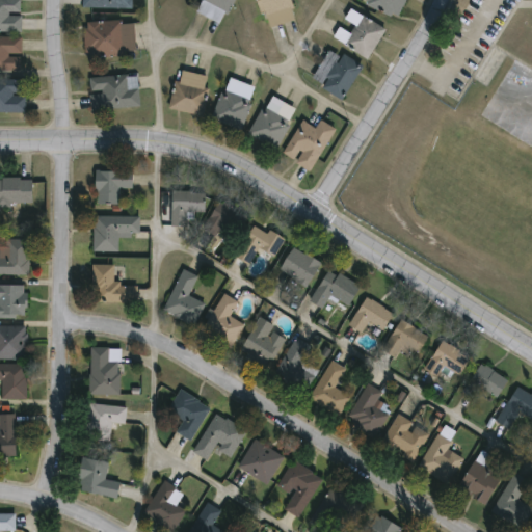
[(19,0),(19,30),(0,30),(0,0),(19,0)]
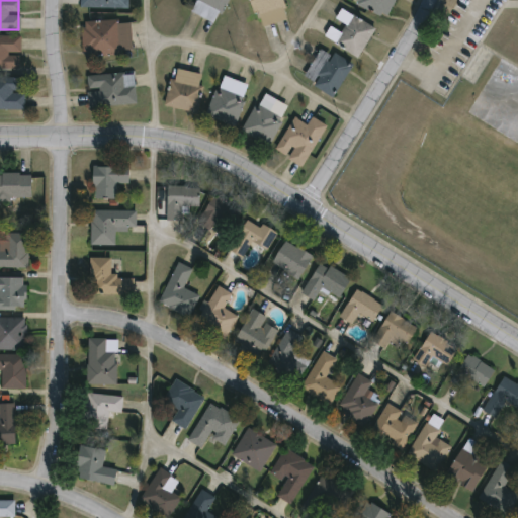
[(130,8),(128,0),(80,0),(80,7),(130,8)]
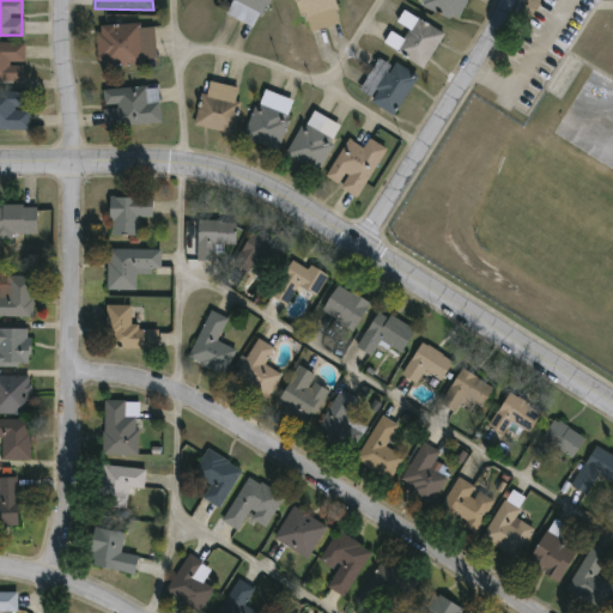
[(223,11),(226,0),(266,0),(255,25),(223,11)]
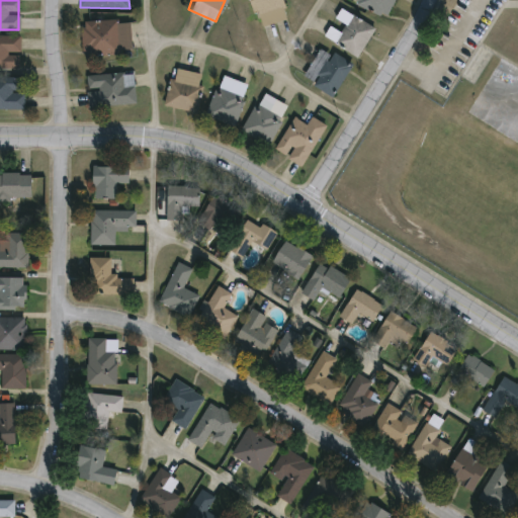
[(251,0),(280,0),(284,18),(257,24),(251,0)]
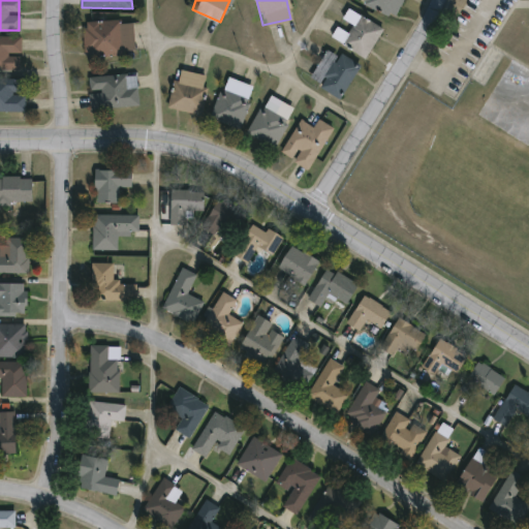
[(400,0),(395,14),(356,0),(400,0)]
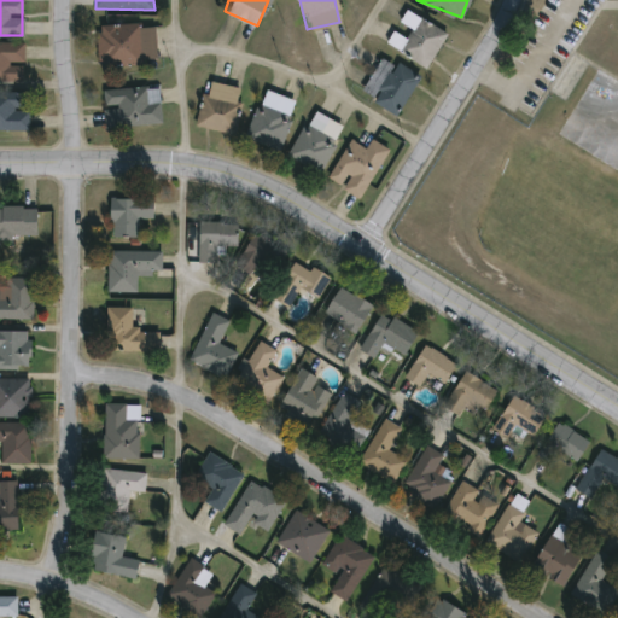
[(426,66),(385,42),(392,30),(404,38),(412,25),(400,18),(406,9),(445,33),(426,66)]
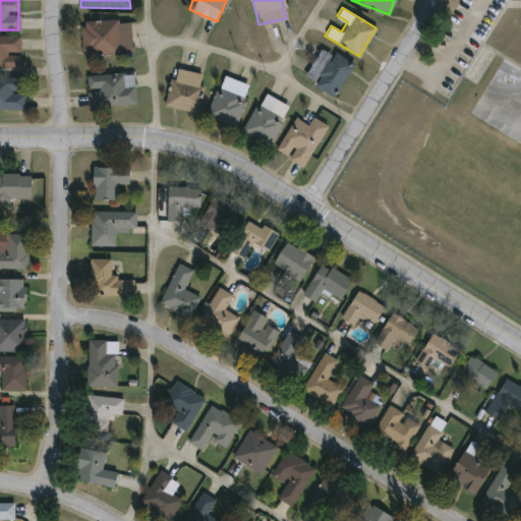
[(130,52),(82,53),(81,19),(129,18),(130,52)]
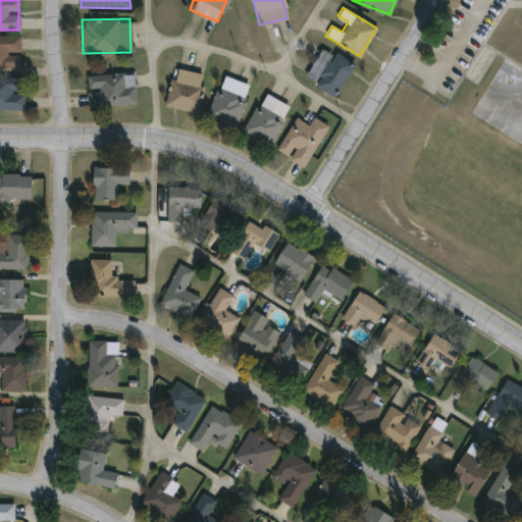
[(0,67),(0,35),(19,35),(18,67),(0,67)]
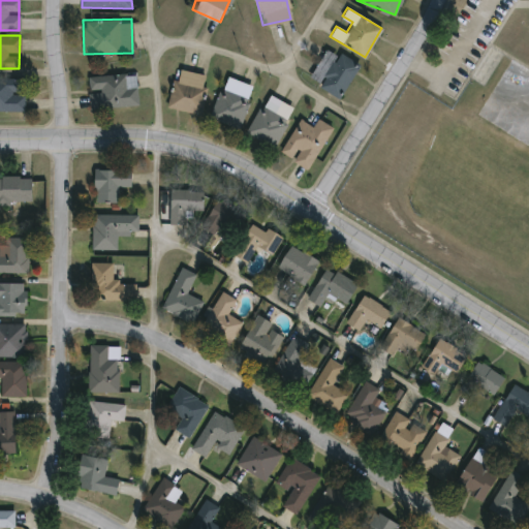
[(358,63),(341,96),(308,80),(324,47),(358,63)]
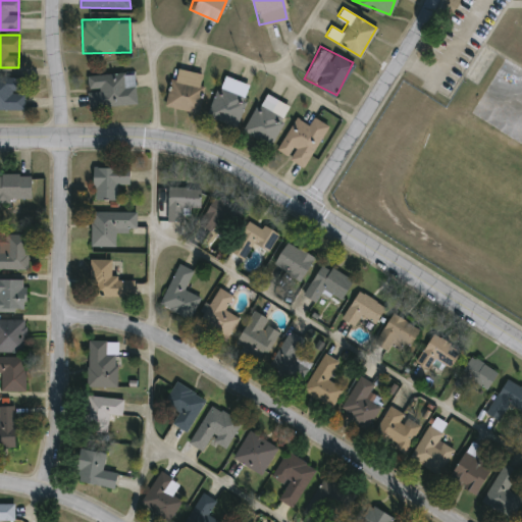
[(204,73),(197,112),(164,106),(170,76),(174,77),(176,67),(204,73)]
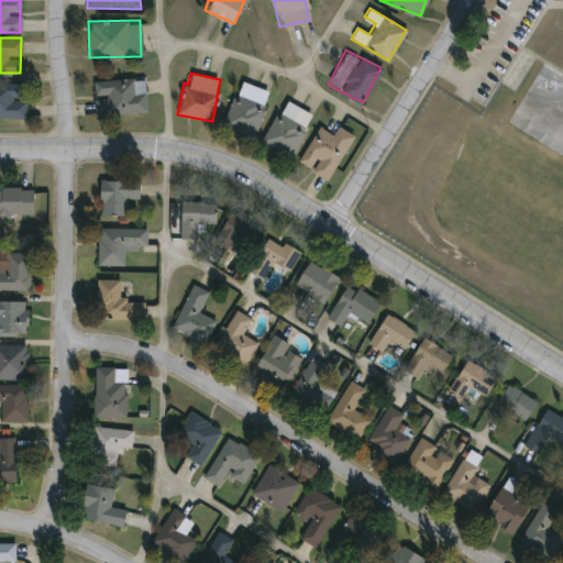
[(92,80),(144,77),(146,112),(95,116),(92,80)]
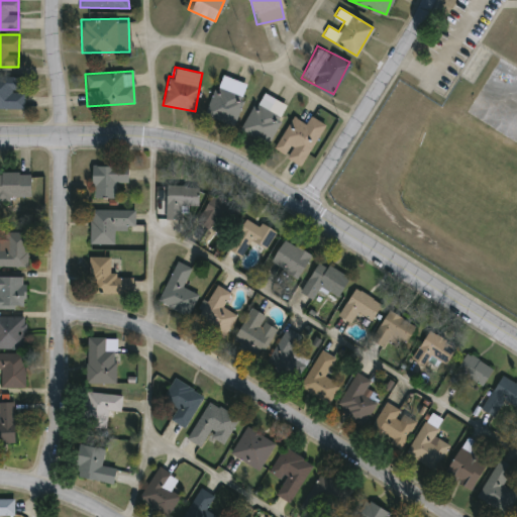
[(205,116),(218,74),(246,83),(233,125),(205,116)]
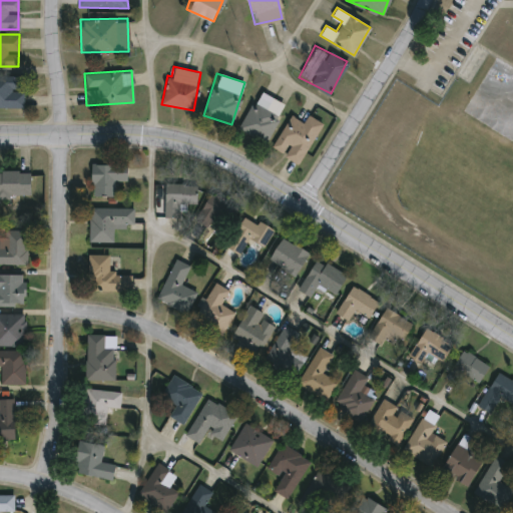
[(0,105),(0,75),(23,75),(23,106),(0,105)]
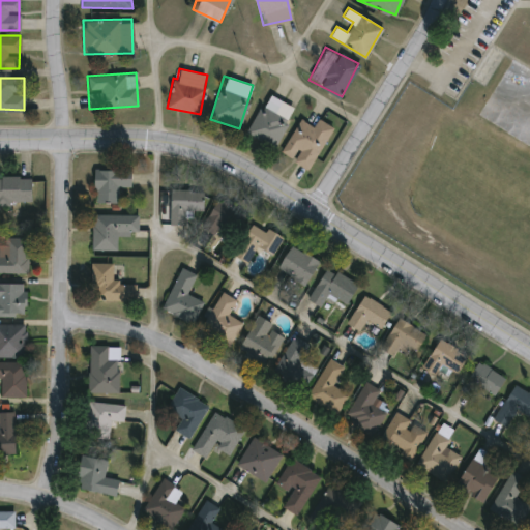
[(245,133),(268,93),(295,108),(273,148),(245,133)]
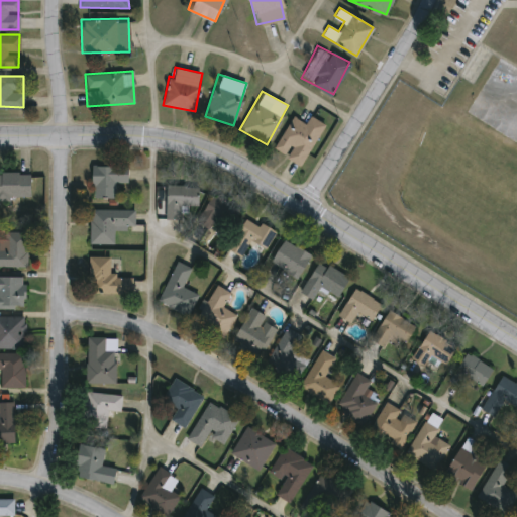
[(300,164),(274,148),(297,108),(323,123),(300,164)]
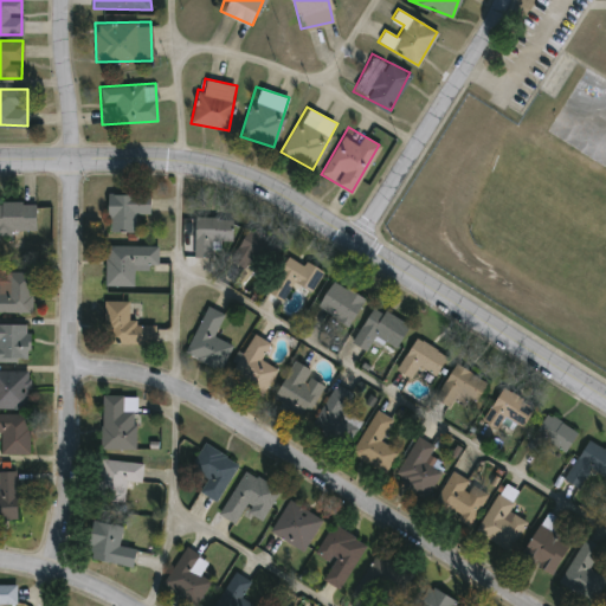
[(107,193),(148,193),(148,213),(134,213),(134,231),(107,231),(107,193)]
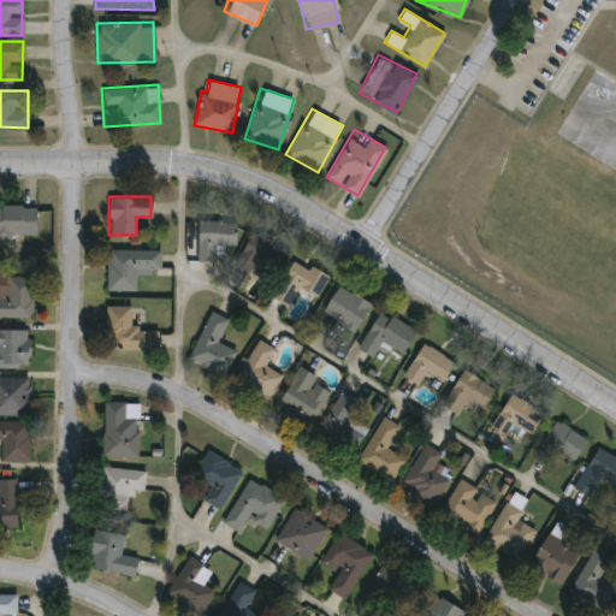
[(0,205),(35,205),(35,235),(0,235),(0,205)]
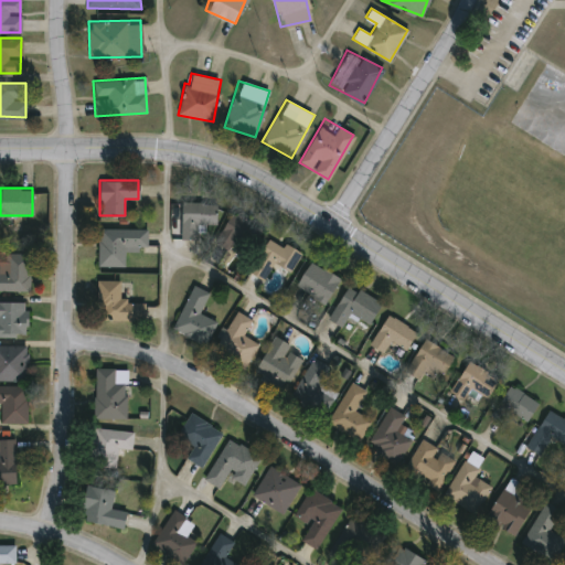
[(198,238),(180,238),(180,202),(215,202),(215,224),(198,224),(198,238)]
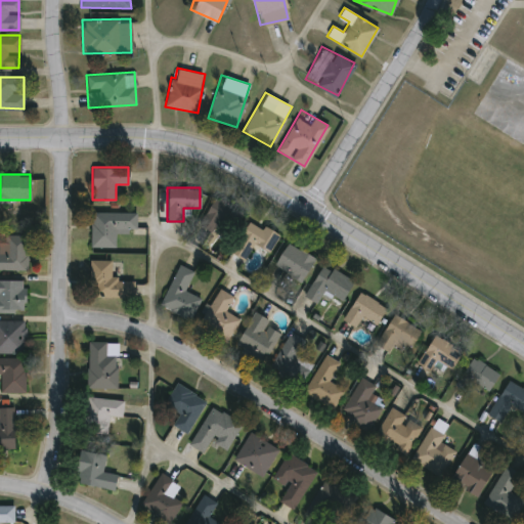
[(225,239),(199,224),(215,195),(242,211),(225,239)]
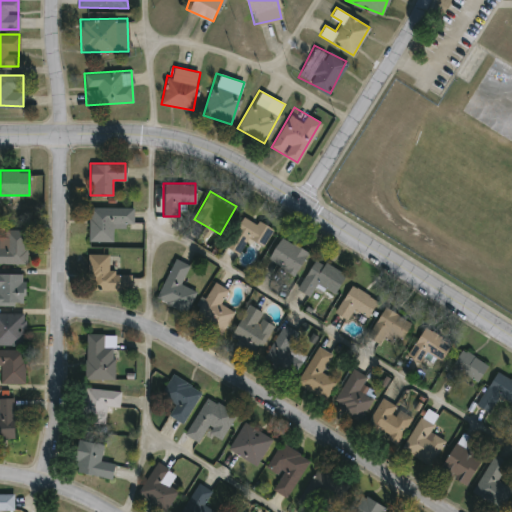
[(88,240),(88,207),(132,207),(132,226),(112,226),(112,240),(88,240)]
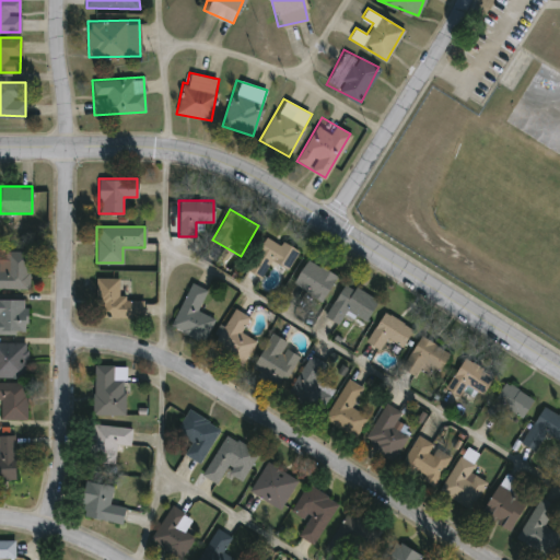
[(298,249),(290,269),(269,260),(263,276),(247,270),(263,234),(298,249)]
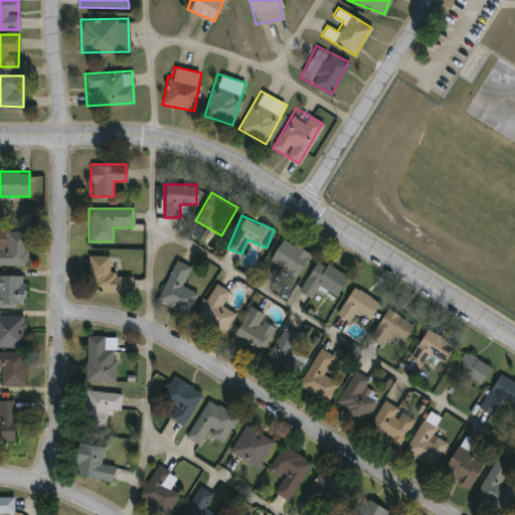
[(0,247),(4,247),(4,230),(25,230),(25,265),(0,265),(0,247)]
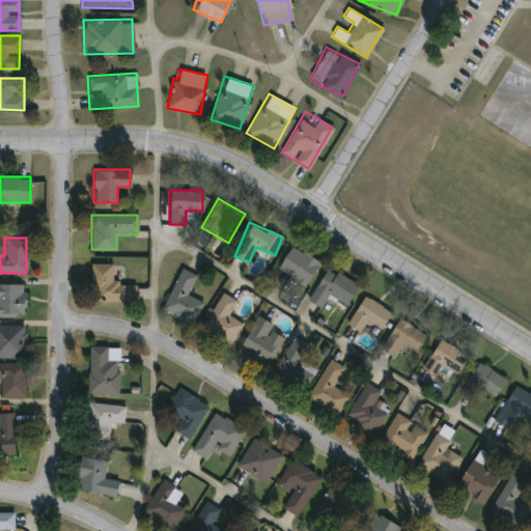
[(277,266),(292,245),(319,263),(304,284),(277,266)]
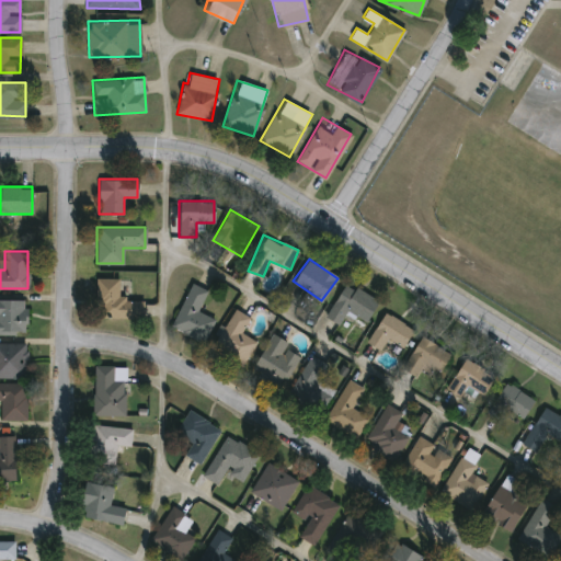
[(141,318),(96,317),(98,277),(118,278),(118,298),(142,298),(141,318)]
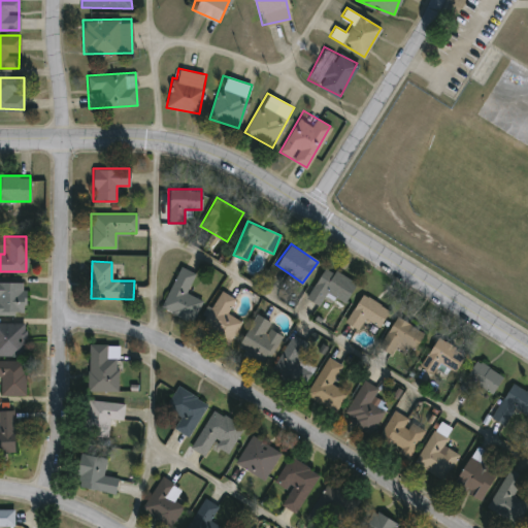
[(344,302),(327,292),(320,305),(305,297),(324,264),(357,283),(344,302)]
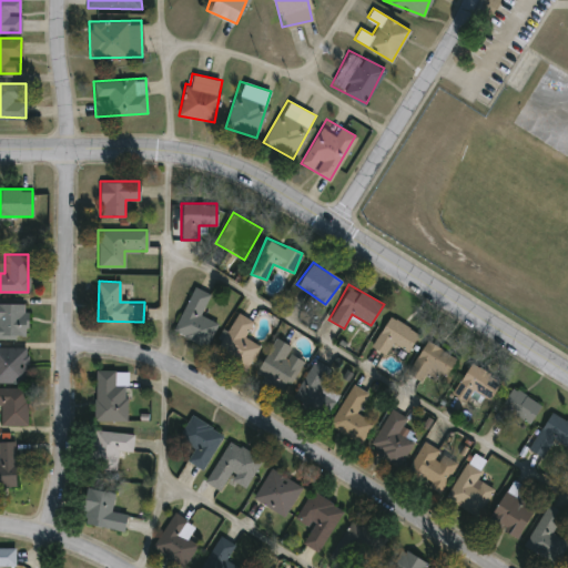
[(210,293),(200,315),(217,323),(206,346),(172,331),(193,286),(210,293)]
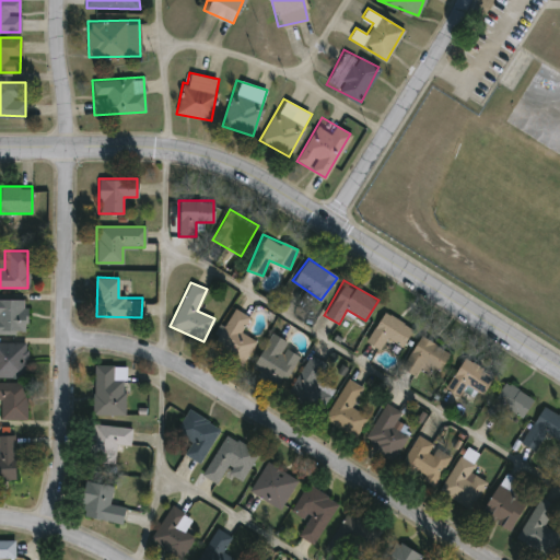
[(0,299),(26,299),(25,334),(0,334),(0,299)]
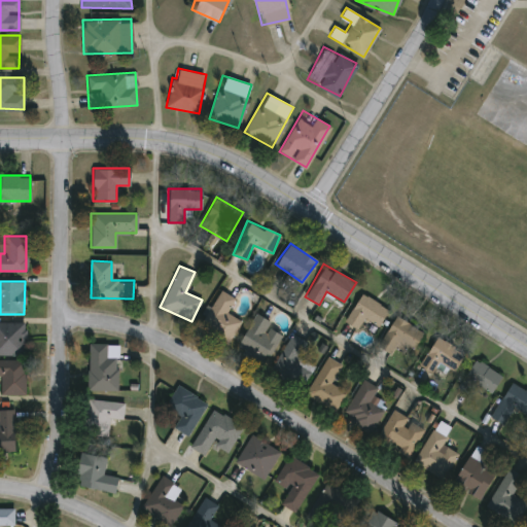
[(227,343),(199,326),(220,289),(235,297),(226,312),(241,320),(227,343)]
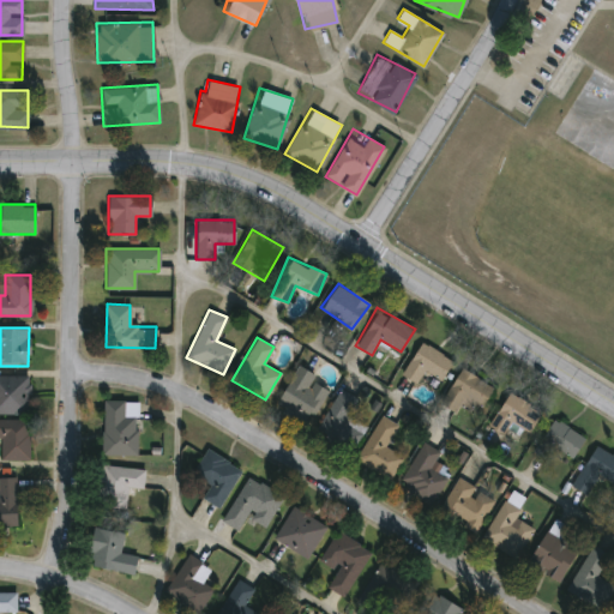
[(425,371),(416,383),(401,373),(421,341),(452,361),(440,380),(425,371)]
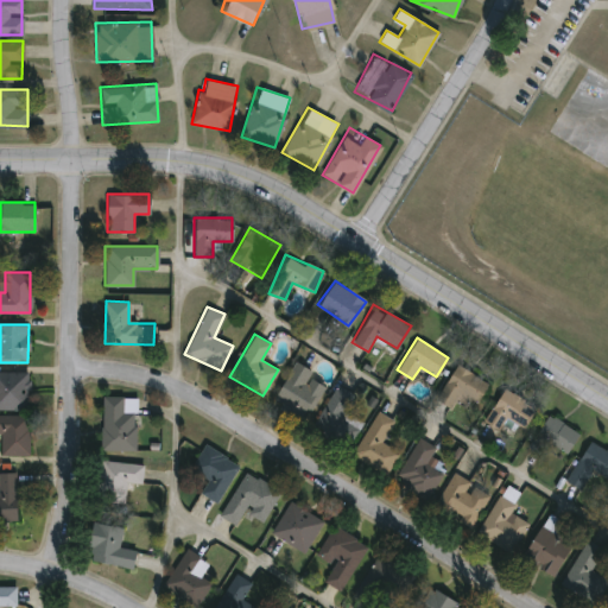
[(271,401),(295,361),(312,371),(309,377),(324,385),(304,420),(271,401)]
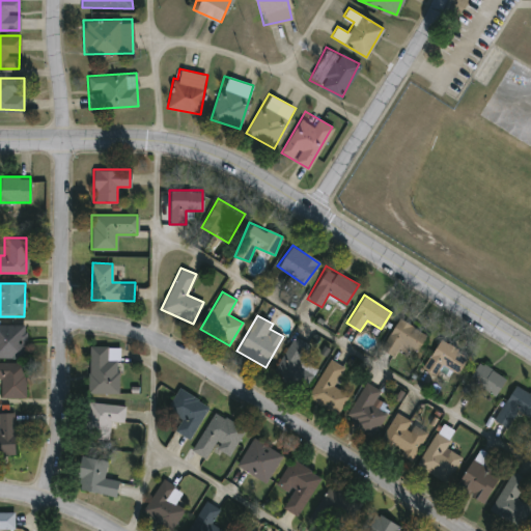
[(404,359),(382,344),(399,317),(425,334),(416,351),(412,347),(404,359)]
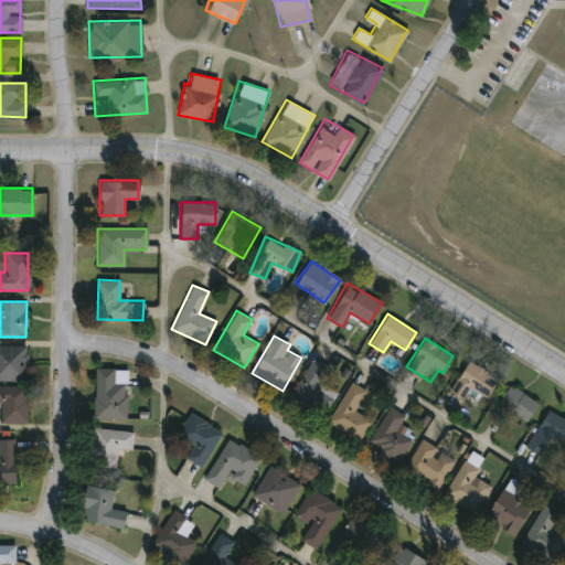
[(0,380),(0,344),(25,344),(25,380),(0,380)]
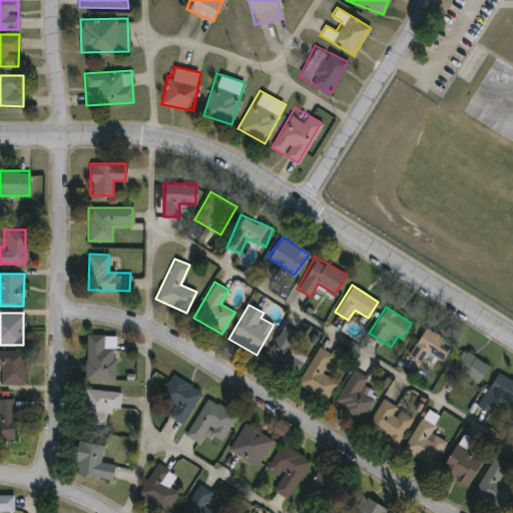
[(299,332),(290,347),(306,356),(293,378),(263,360),(284,324),(299,332)]
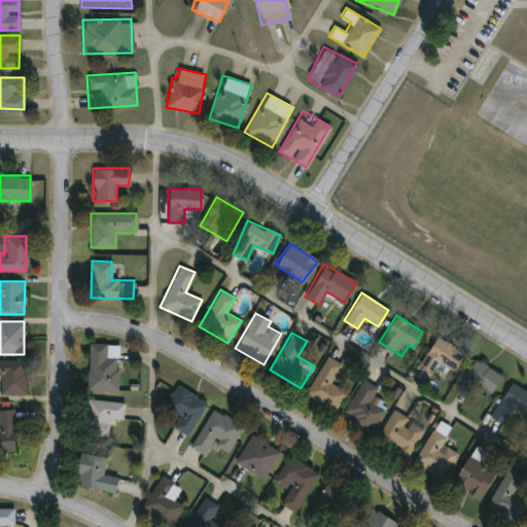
[(464,354),(453,371),(441,362),(433,373),(419,363),(437,336),(464,354)]
